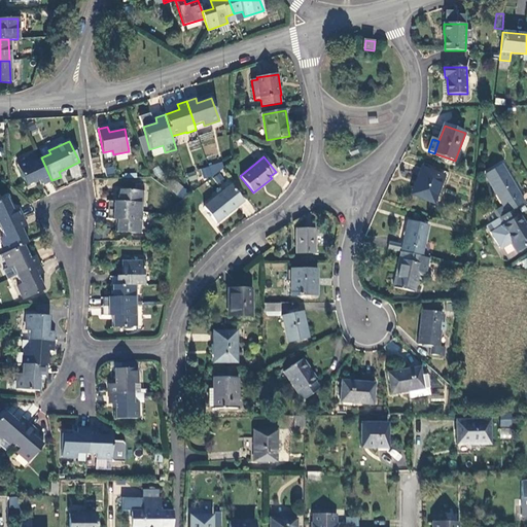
[(42,184),(51,180),(41,157),(32,162),(30,159),(16,166),(27,186),(40,180),(42,184)]
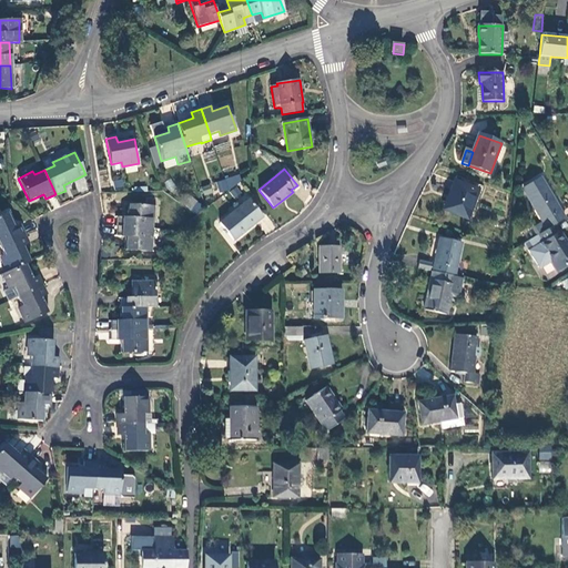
[(556,223),(567,216),(541,175),(526,185),(533,198),(530,199),(543,220),(536,224),(540,232),(556,223)]
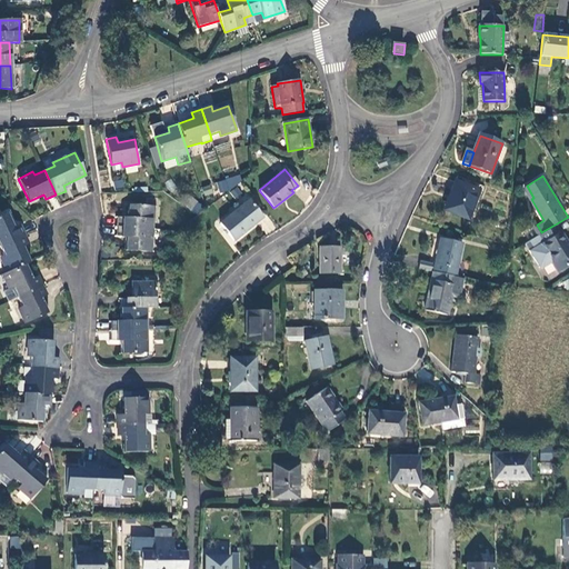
[(233,179),(225,181),(227,187),(228,192),(236,186),(233,179)]
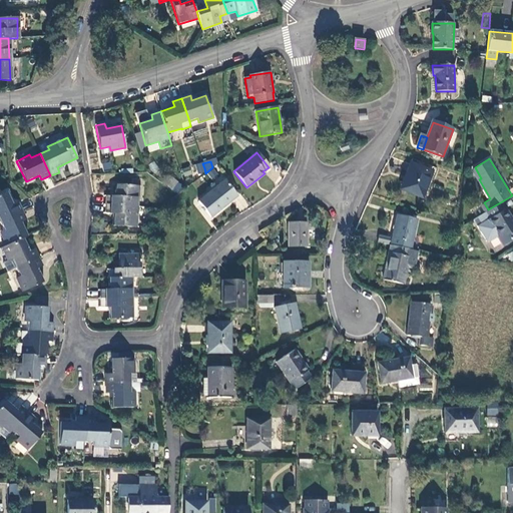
[(202,163),(195,166),(198,175),(205,173),(204,168),(202,163)]
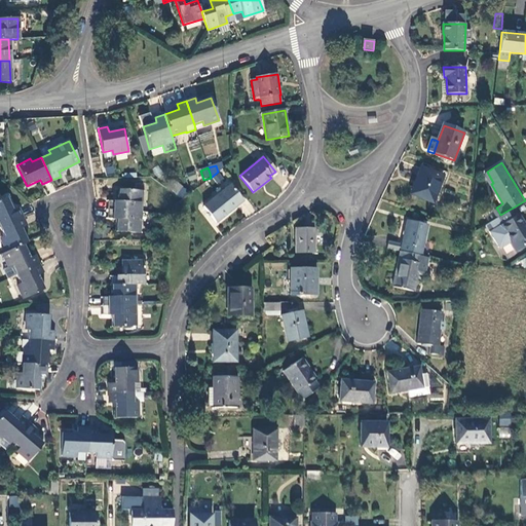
[(419,184),(414,197),(434,204),(444,177),(422,168),(417,183),(419,184)]
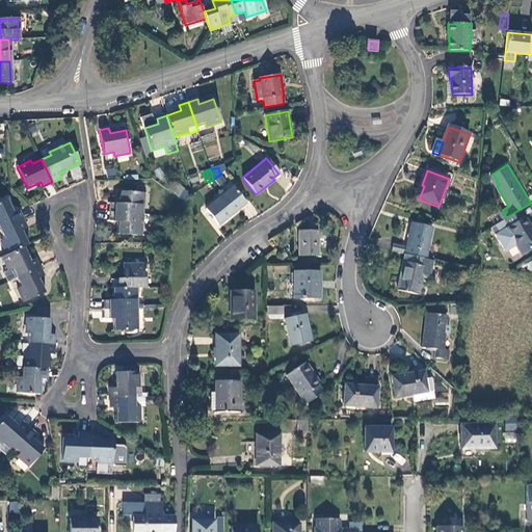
[(186,197),(189,189),(177,186),(175,194),(186,197)]
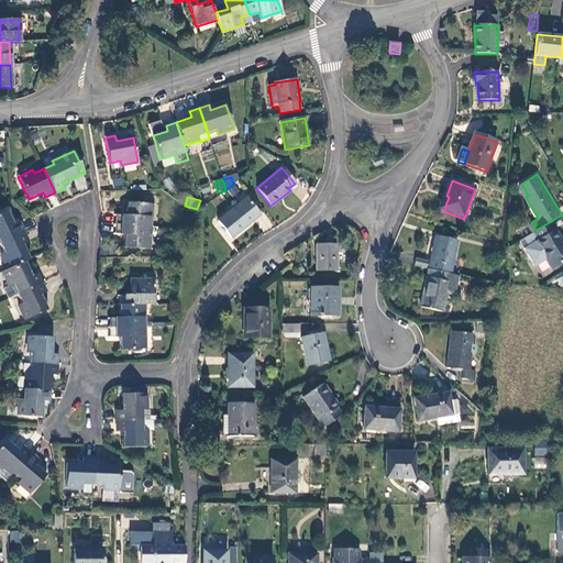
[(230,239),(261,214),(246,198),(217,222),(230,239)]
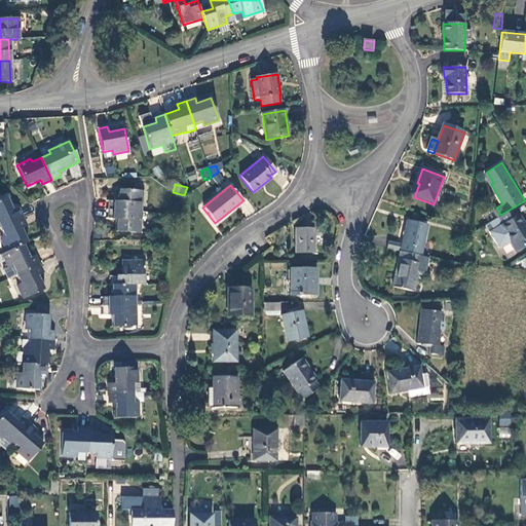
[(109,201),(108,211),(140,213),(141,192),(119,190),(118,201),(109,201)]
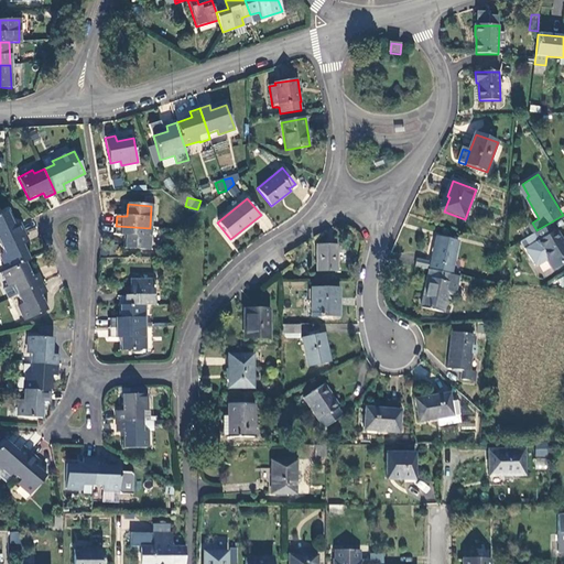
[(0,243),(24,234),(20,224),(14,226),(8,212),(0,215),(0,243)]
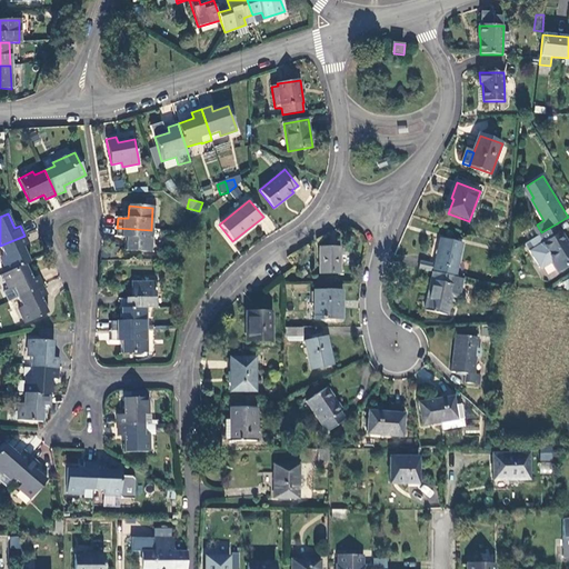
[(541,232),(530,240),(535,247),(530,250),(540,267),(543,267),(553,261),(558,270),(568,262),(568,239),(562,229),(561,230),(557,223),(541,232)]
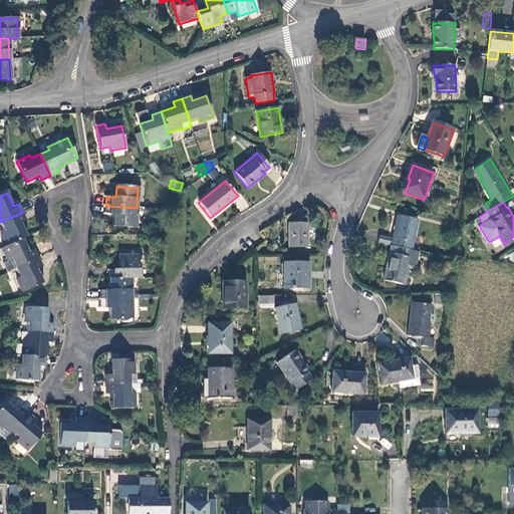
[(137,208),(105,206),(105,215),(114,216),(113,227),(136,228),(137,208)]
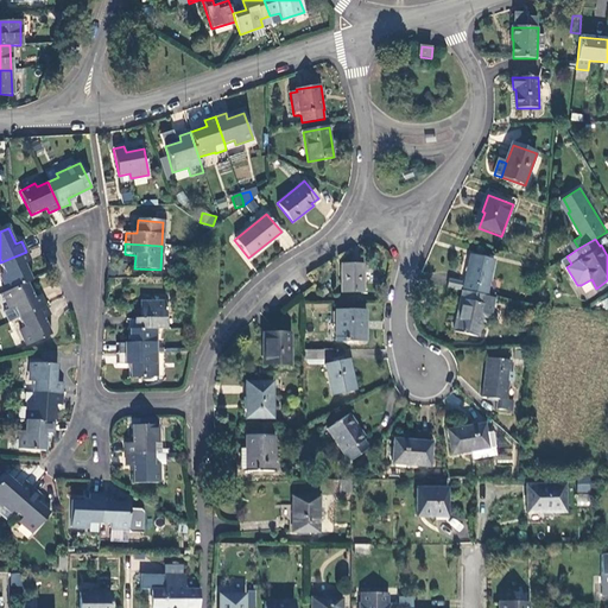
[(8,292),(27,283),(33,280),(25,265),(31,263),(26,252),(0,263),(0,264),(5,274),(0,276),(8,292)]
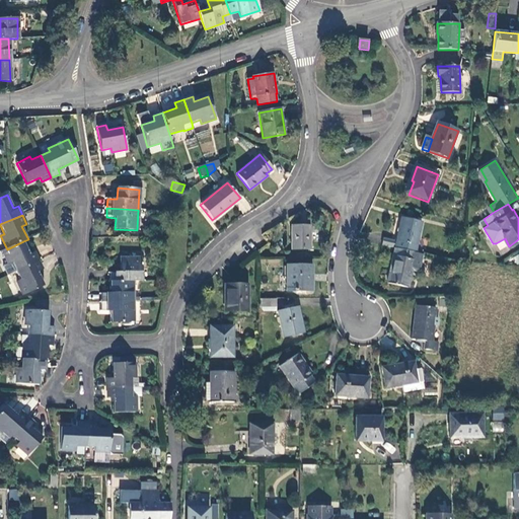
[(395,249),(417,253),(423,223),(402,219),(395,249)]
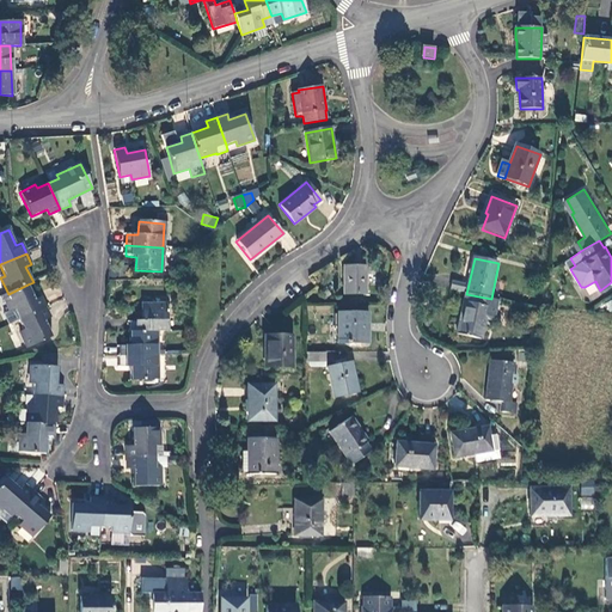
[(365,295),(366,269),(344,269),(344,295),(365,295)]
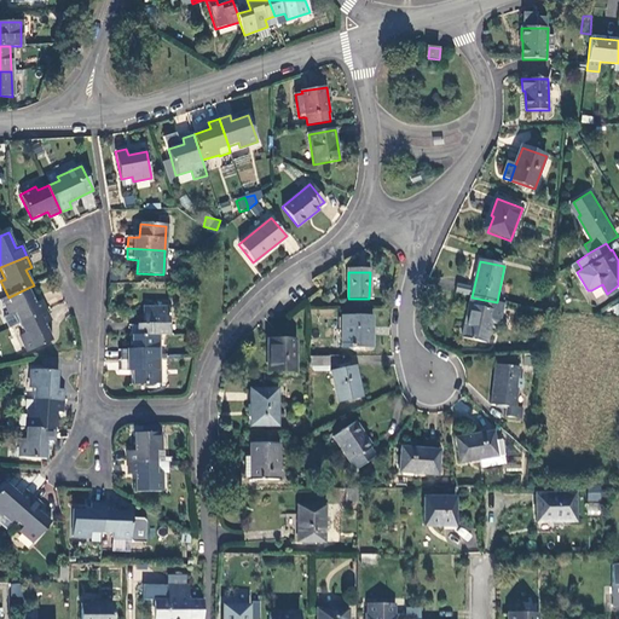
[(457,283),(455,293),(469,295),(472,285),(457,283)]
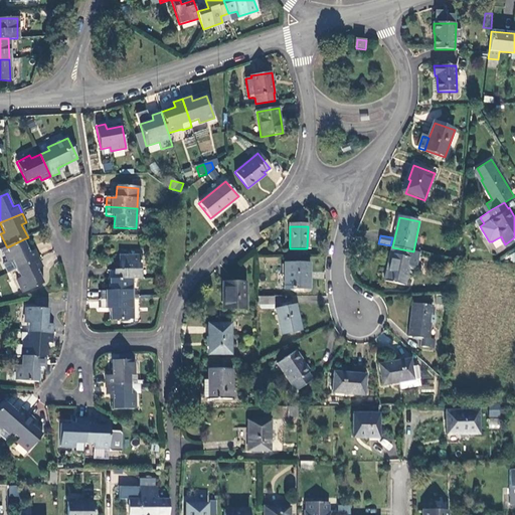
[(16,270),(38,260),(33,250),(29,252),(23,239),(7,247),(2,249),(9,263),(12,261),(16,270)]
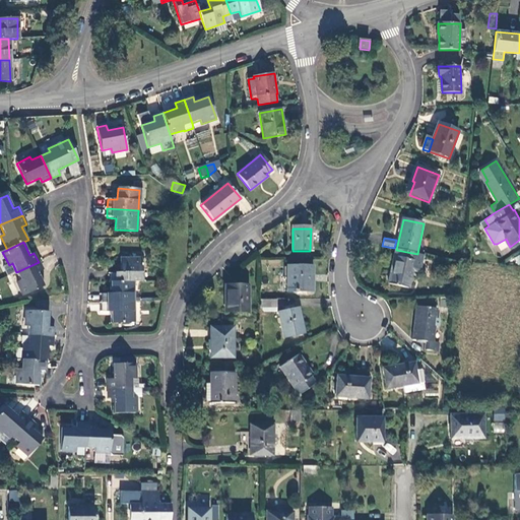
[(425,256),(417,254),(396,250),(389,284),(409,289),(412,272),(417,273),(421,271),(425,256)]
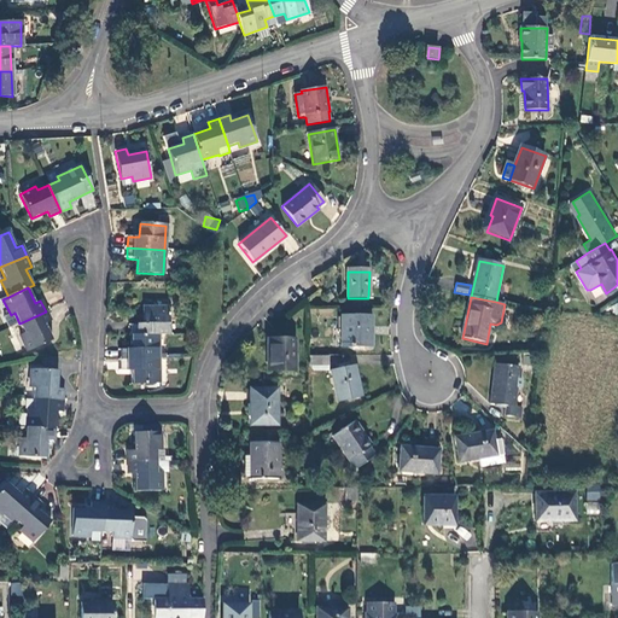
[(132,325),(132,336),(158,334),(169,334),(168,309),(144,309),(144,325),(132,325)]
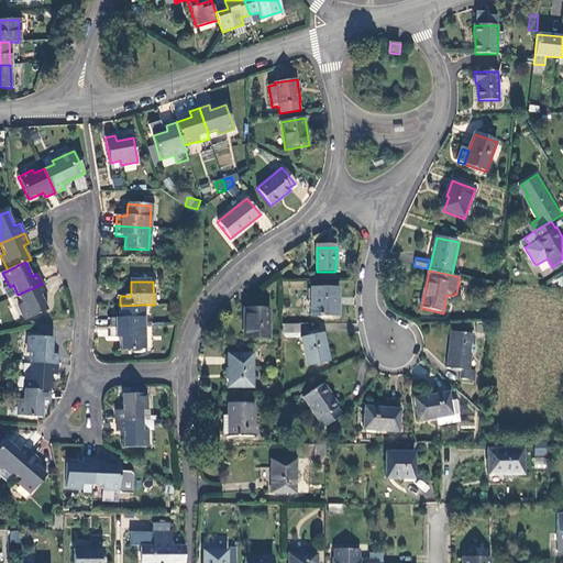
[(46,294),(42,284),(18,295),(22,305),(19,306),(25,321),(48,311),(41,296),(46,294)]
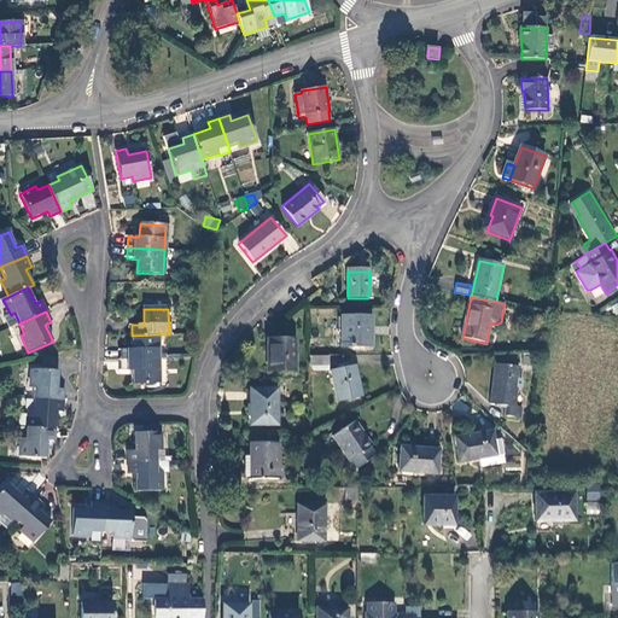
[(371,348),(371,318),(342,318),(342,348),(371,348)]
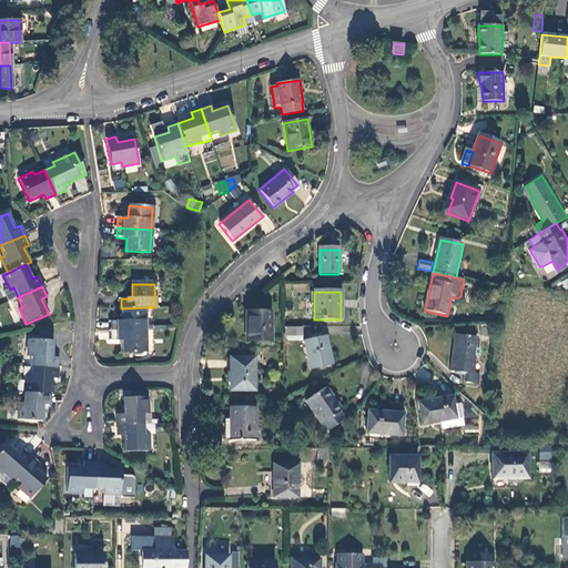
[(112,322),(112,331),(145,330),(145,307),(121,308),(121,321),(112,322)]
